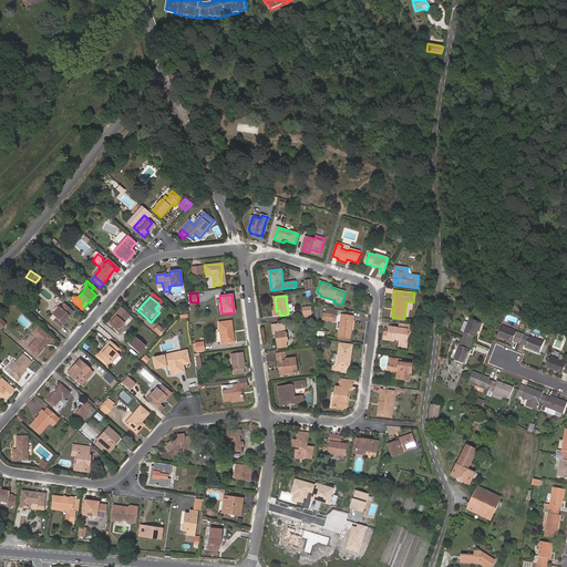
[(57,317),(53,321),(60,327),(66,320),(65,319),(73,311),(64,303),(60,308),(59,307),(53,313),(57,317)]
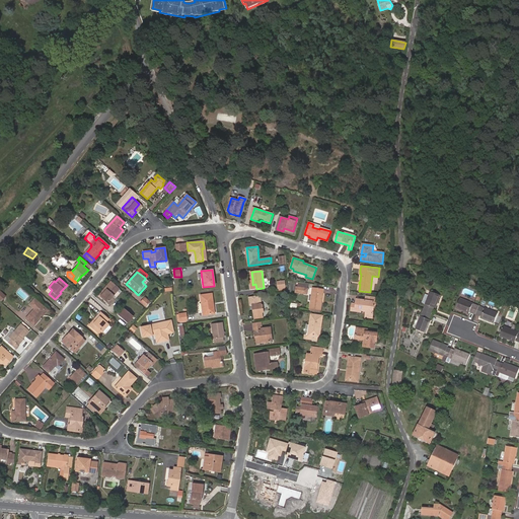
[(105,291),(100,297),(109,305),(114,300),(122,292),(119,289),(110,282),(103,290),(105,291)]
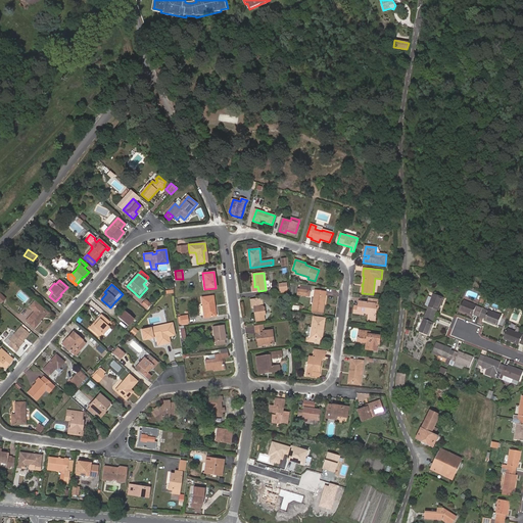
[(324,312),(327,292),(316,290),(313,311),(324,312)]
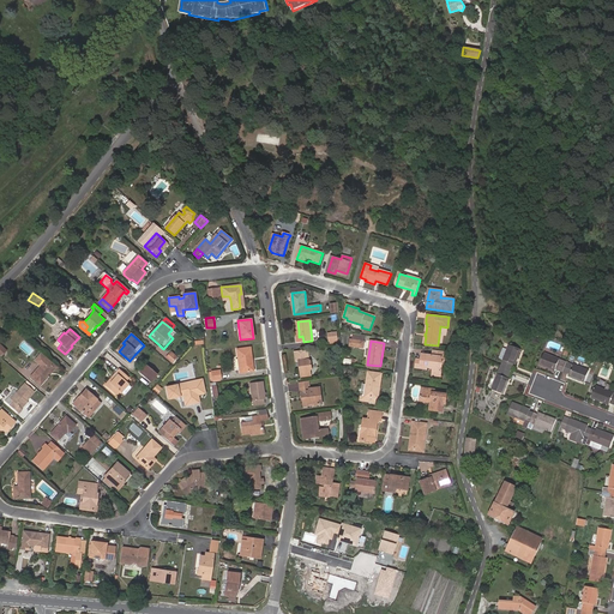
[(504,360),(500,367),(511,371),(513,363),(516,365),(522,349),(510,344),(507,349),(504,348),(499,359),(504,360)]
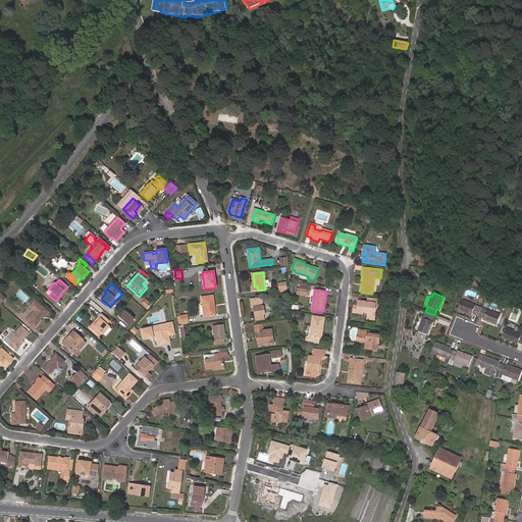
[(215,315),(212,295),(201,297),(204,316),(215,315)]
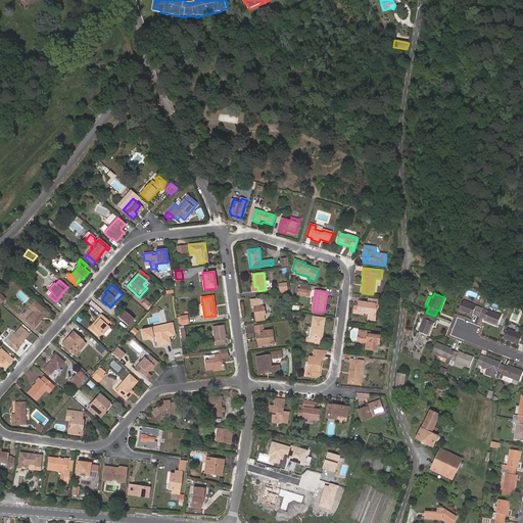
[(264,306),(263,298),(251,300),(252,307),(255,307),(257,321),(266,320),(265,316),(266,314),(266,308),(264,306)]
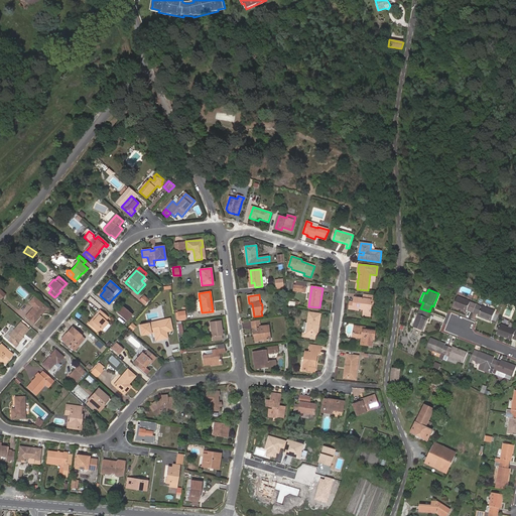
[(149,299),(144,295),(140,300),(145,304),(149,299)]
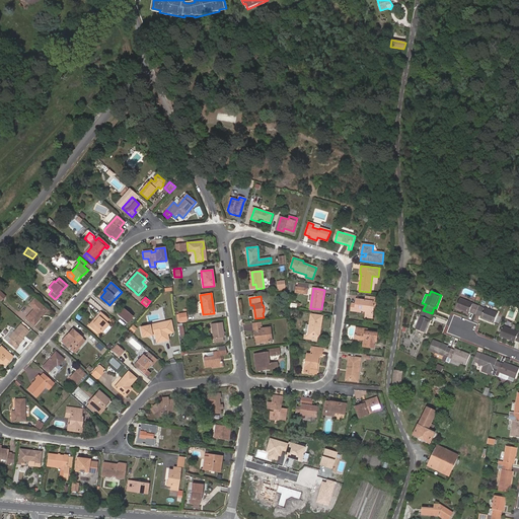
[(373,302),(375,302),(376,298),(367,297),(366,301),(361,300),(361,302),(357,301),(356,304),(356,310),(361,310),(361,309),(367,310),(366,317),(371,317),(373,306),(373,302)]
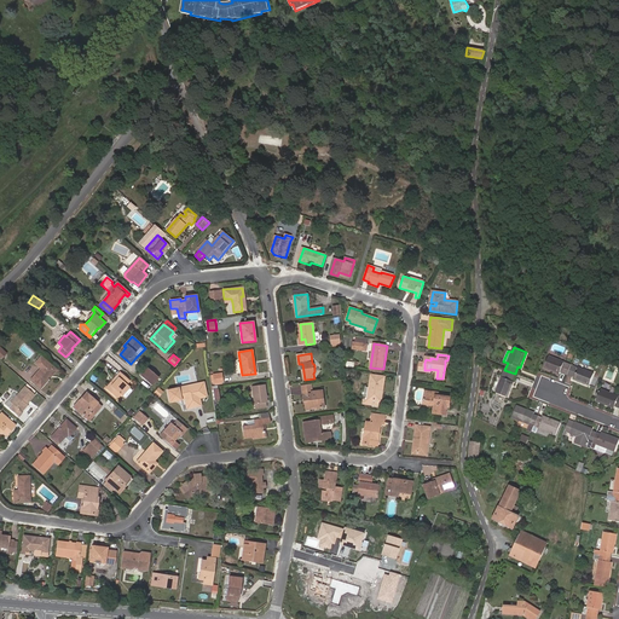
[(41,368),(30,380),(40,388),(50,379),(48,377),(55,370),(47,364),(48,363),(44,358),(41,356),(35,363),(38,365),(41,368)]
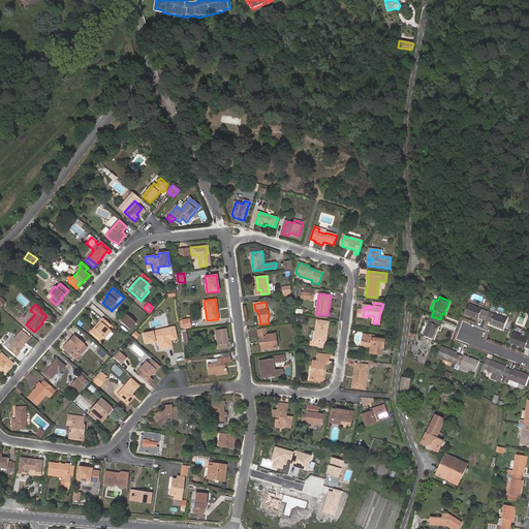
[(486,320),(489,312),(481,310),(483,309),(469,304),(465,314),(478,319),(479,318),(486,320)]
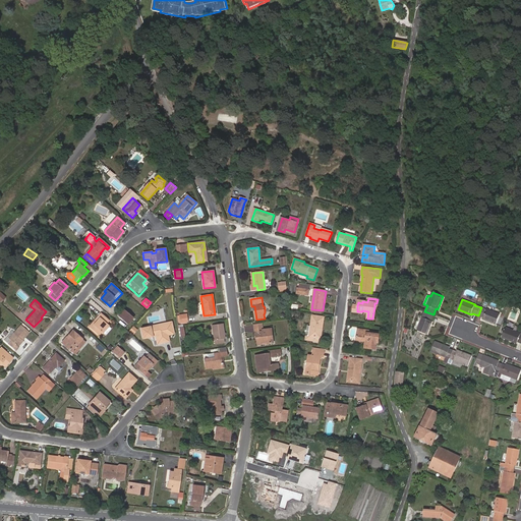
[(486,309),(481,307),(478,315),(483,317),(483,319),(496,324),(500,314),(486,309)]
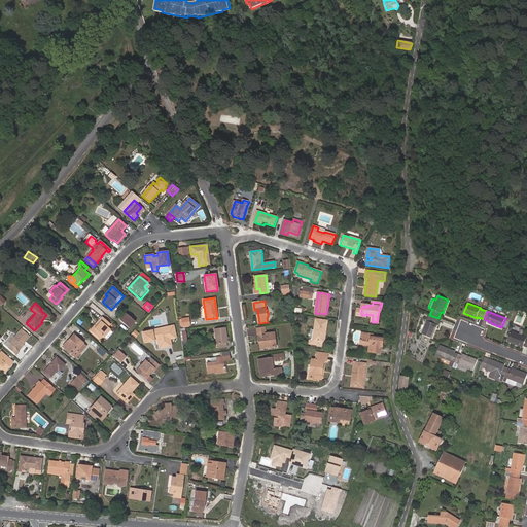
[(119,320),(129,328),(135,321),(125,313),(119,320)]
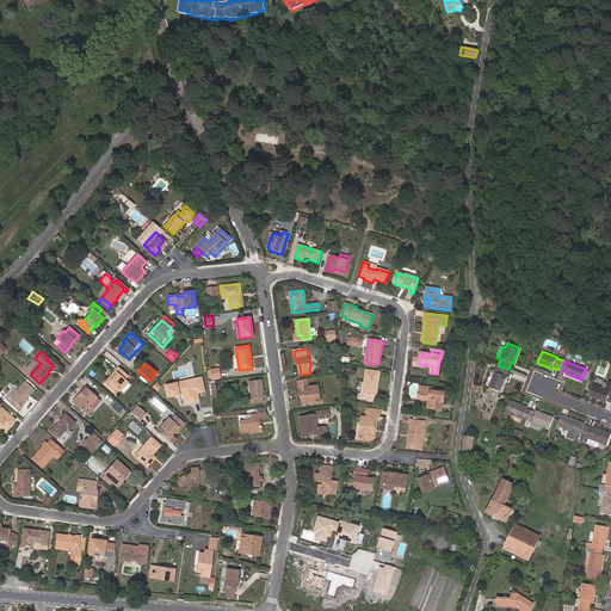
[(508,369),(498,365),(489,387),(501,392),(507,377),(505,376),(508,369)]
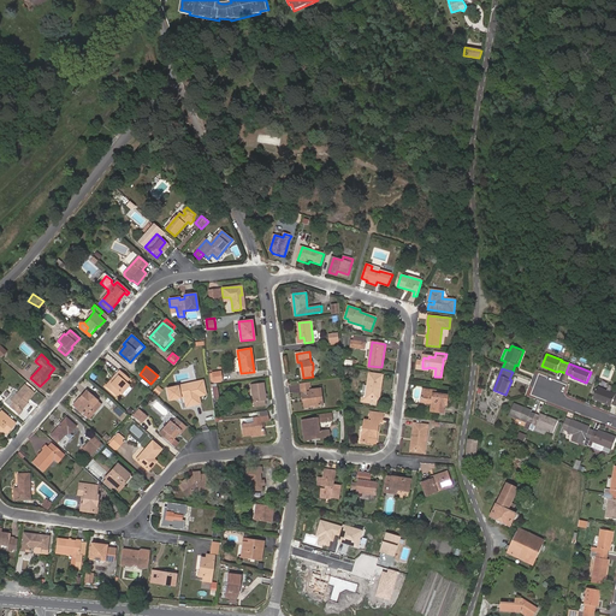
[(113,380),(112,379),(106,386),(117,396),(120,392),(122,394),(129,385),(125,383),(129,379),(119,372),(116,374),(118,375),(113,380)]
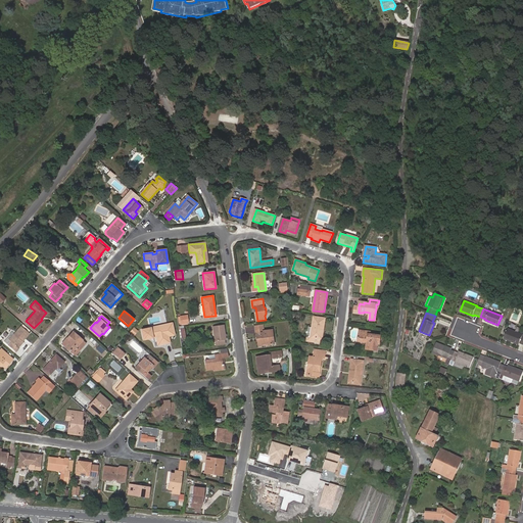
[(321,328),(324,329),(326,318),(314,317),(311,338),(307,337),(306,341),(315,342),(316,338),(321,339),(323,332),(320,331),(321,328)]
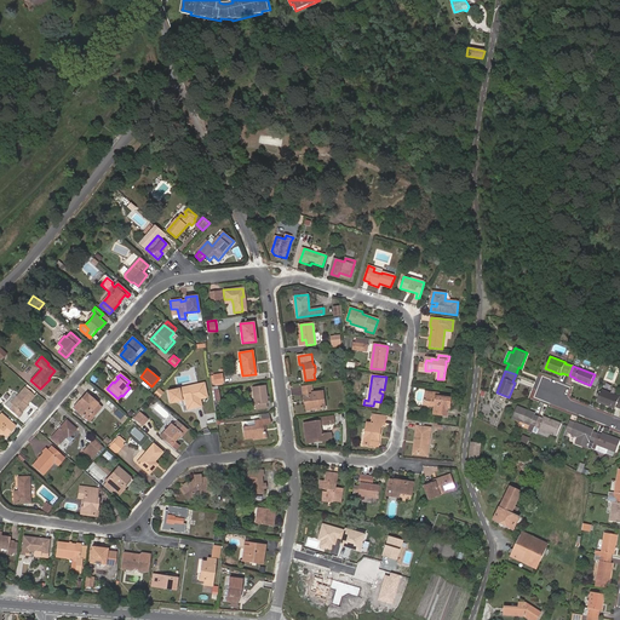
[(195,403),(196,407),(201,406),(200,399),(206,397),(204,383),(168,390),(171,402),(185,400),(187,406),(195,403)]
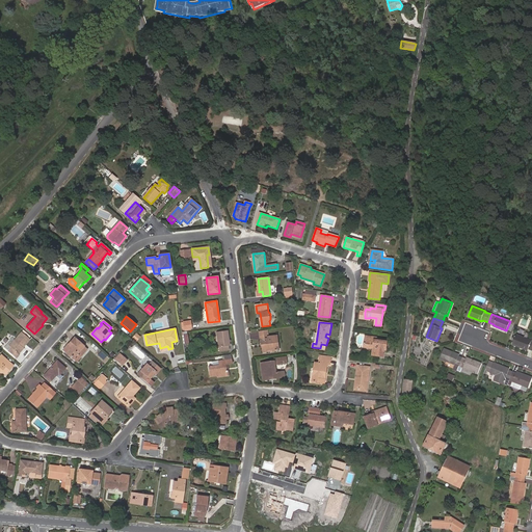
[(230,345),(228,330),(216,333),(219,351),(229,350),(228,345),(230,345)]
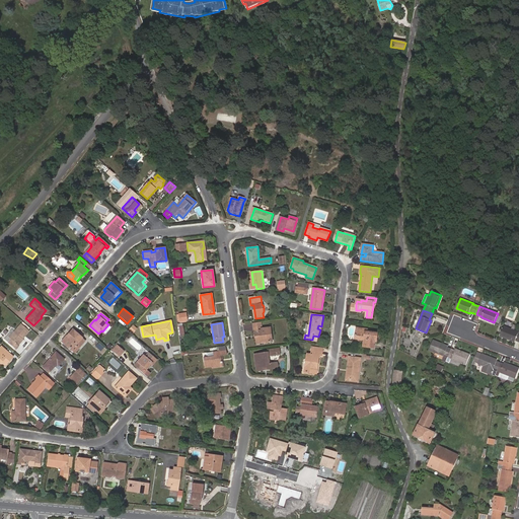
[(21,338),(22,339),(28,331),(20,324),(11,335),(13,337),(11,339),(8,342),(16,349),(18,347),(17,346),(20,342),(18,341),(21,338)]
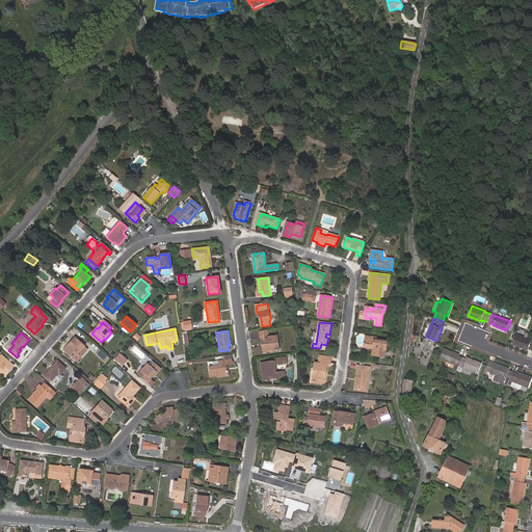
[(274,349),(274,351),(280,350),(278,337),(269,338),(268,335),(261,336),(262,344),(263,344),(264,351),(274,349)]
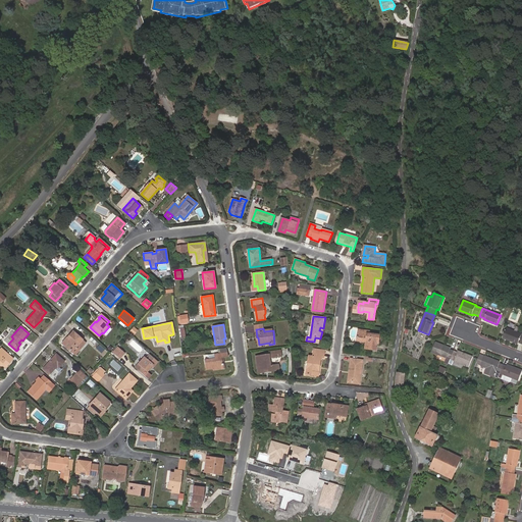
[(519,343),(521,344),(521,334),(507,328),(503,338),(518,345),(519,343)]
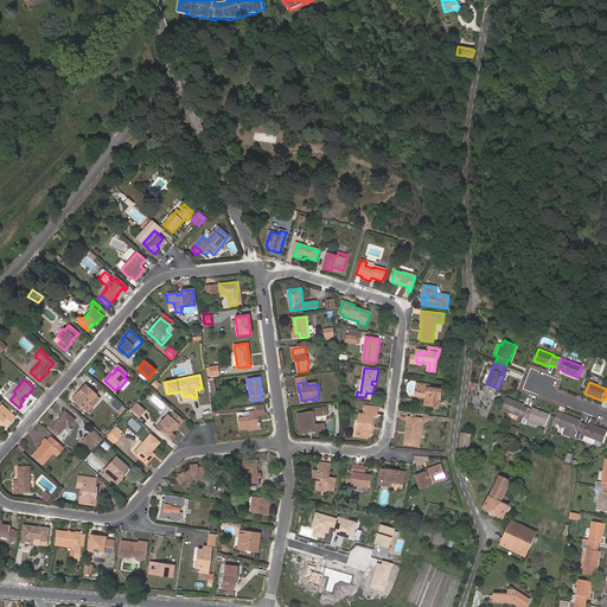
[(426,406),(428,406),(438,407),(439,398),(440,400),(442,390),(429,389),(429,385),(419,384),(416,396),(423,396),(425,396),(426,396),(427,398),(426,406)]
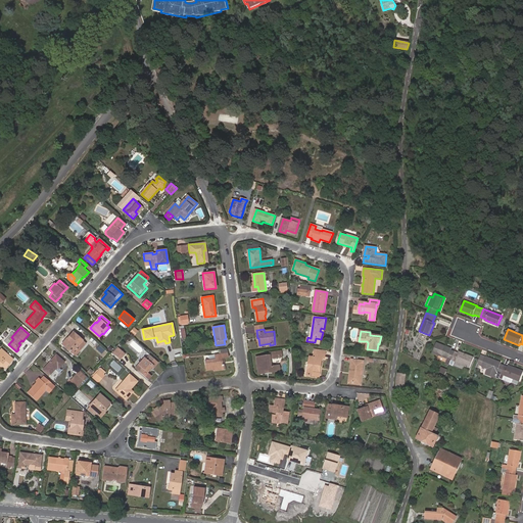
[(80,343),(83,346),(85,343),(73,332),(67,338),(69,340),(64,345),(72,352),(80,343)]
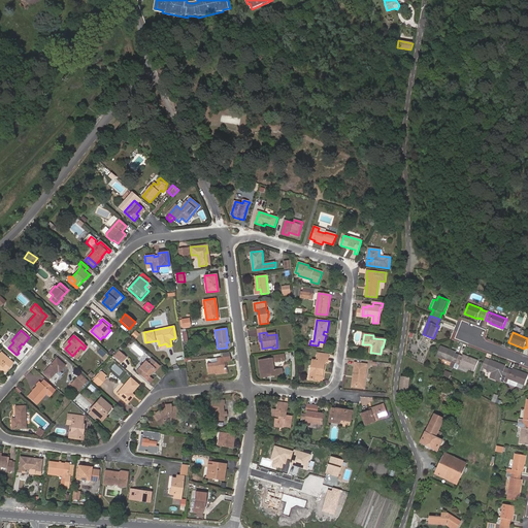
[(456,362),(459,355),(455,353),(456,352),(441,345),(436,356),(452,362),(451,365),(454,367),(456,362)]
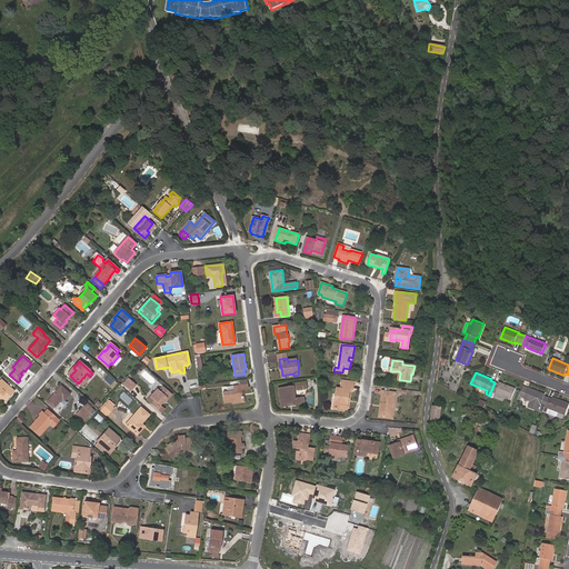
[(81,386),(90,377),(87,373),(78,383),(81,386)]
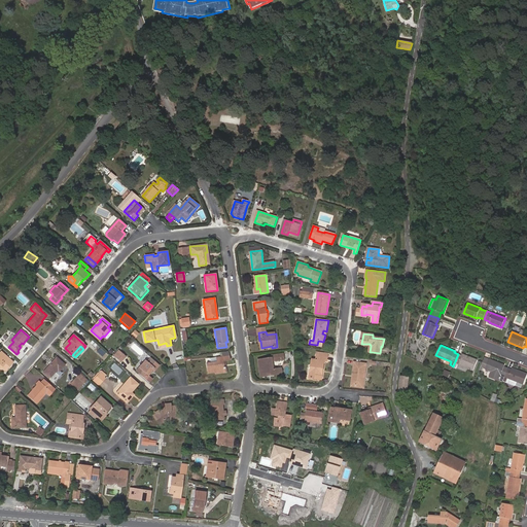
[(118,350),(113,356),(120,362),(126,356),(118,350)]
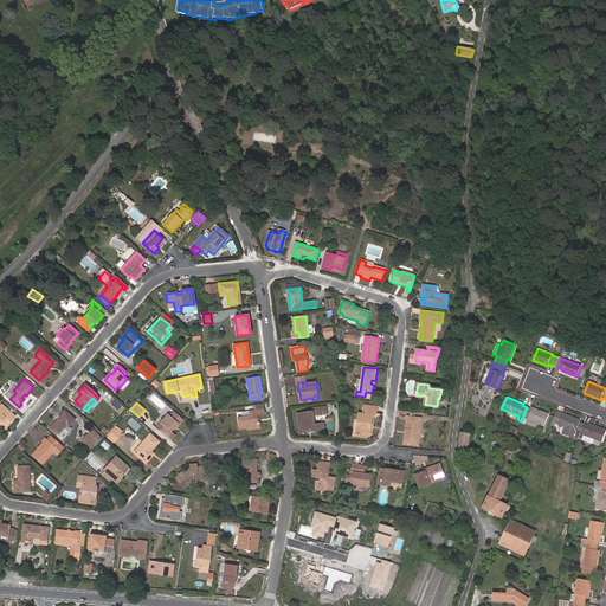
[(15,417),(1,405),(0,406),(0,423),(1,423),(6,426),(15,417)]
